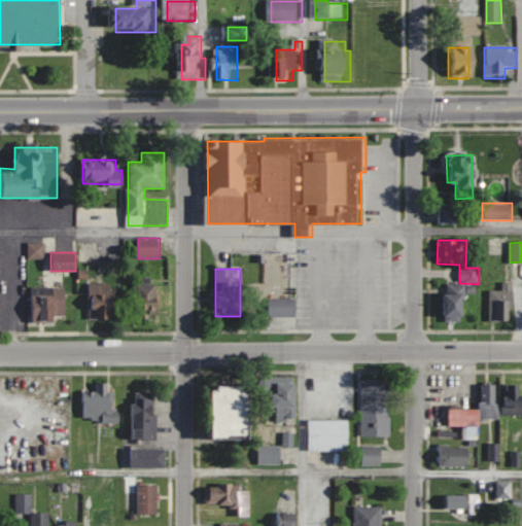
[(489,322),(513,322),(513,282),(502,282),(502,290),(489,290),(489,322)]
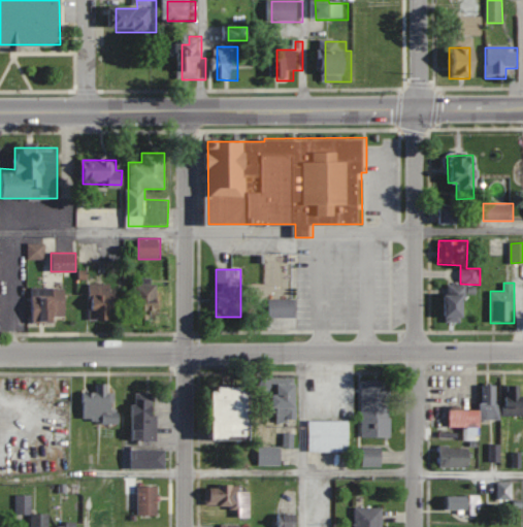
[(89,321),(112,321),(112,284),(89,284),(89,321)]
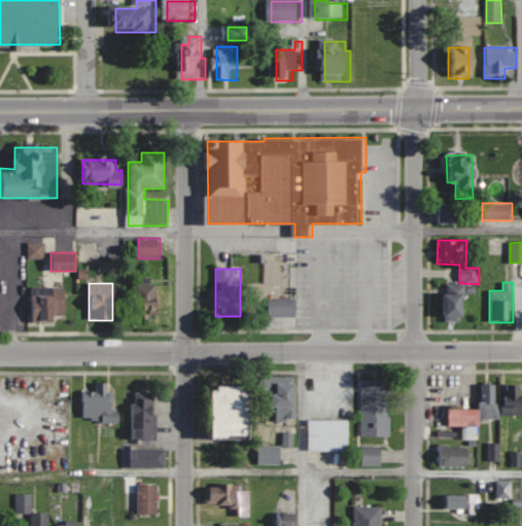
[(149,312),(158,312),(158,283),(135,283),(135,320),(149,320),(149,312)]
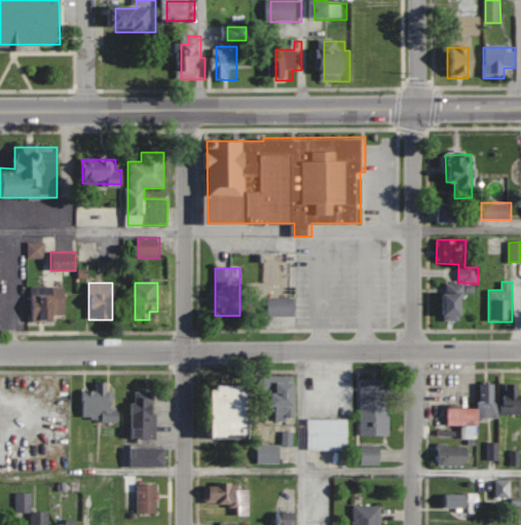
[(459,321),(459,285),(441,285),(441,321),(459,321)]
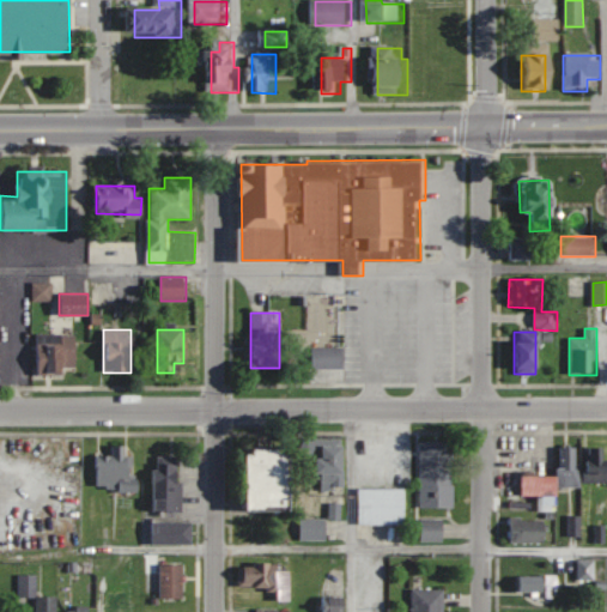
[(74,335),(36,335),(36,376),(65,376),(65,369),(74,369),(74,335)]
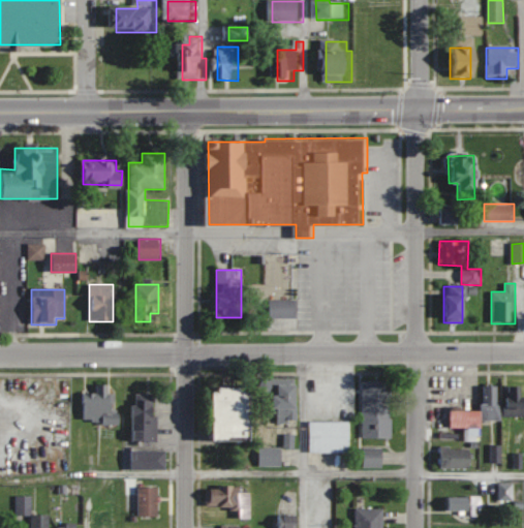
[(297,301),(270,301),(270,317),(297,317),(297,301)]
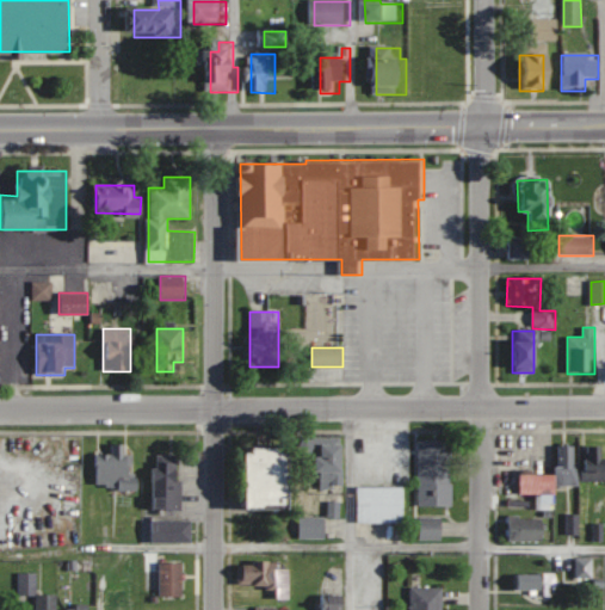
[(454,506),(454,439),(419,439),(419,506),(454,506)]
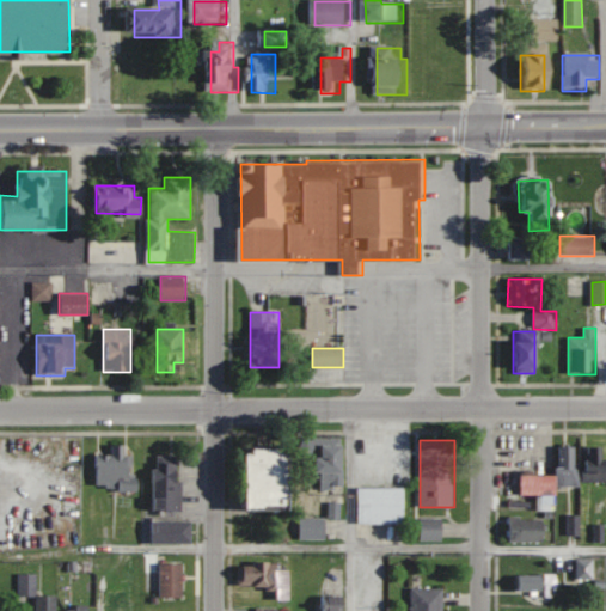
[(341,489),(341,441),(303,441),(303,458),(311,458),(311,475),(319,475),(319,489),(341,489)]
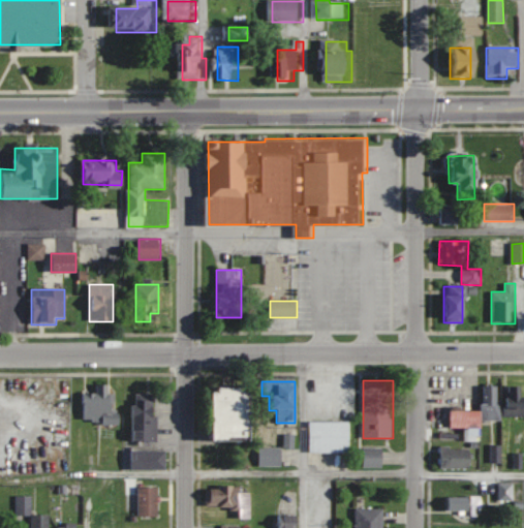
[(110,384),(96,384),(96,395),(83,395),(83,425),(117,424),(117,394),(110,394),(110,384)]
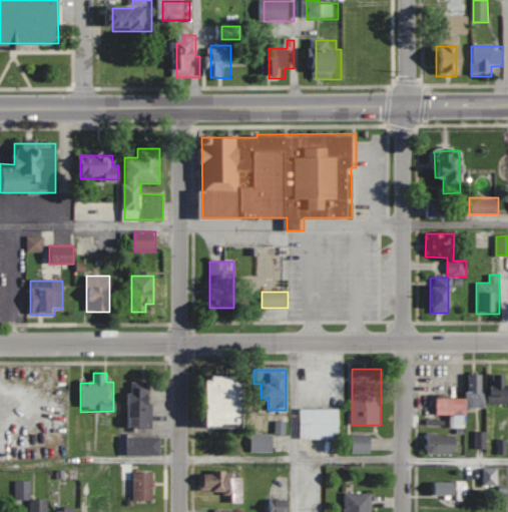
[(507,375),(494,375),(494,390),(483,390),(483,375),(468,375),(467,400),(435,399),(435,416),(450,416),(449,429),(465,429),(466,408),(486,408),(486,405),(507,405),(507,375)]
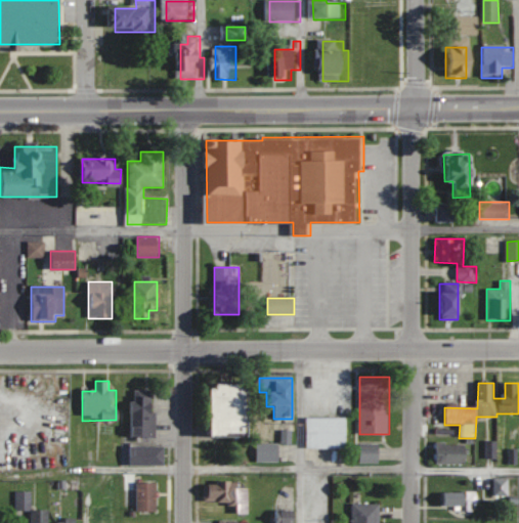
[(241,436),(241,384),(205,384),(205,436),(241,436)]
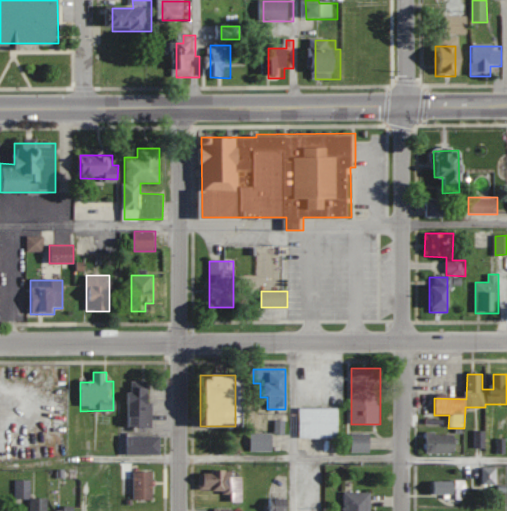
[(128,427),(150,427),(150,382),(128,382),(128,427)]
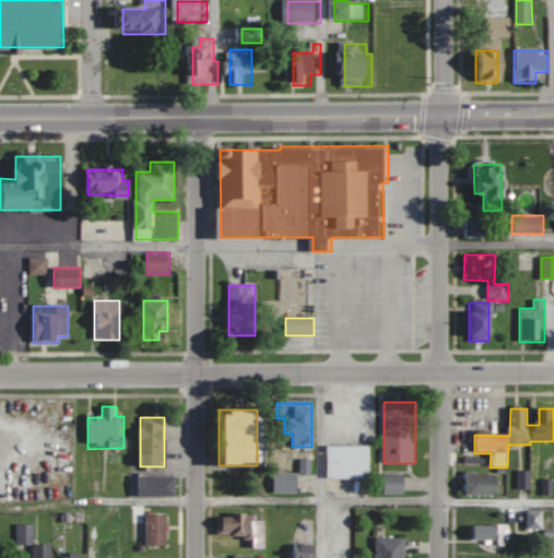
[(327,478),(368,478),(368,446),(327,446),(327,478)]
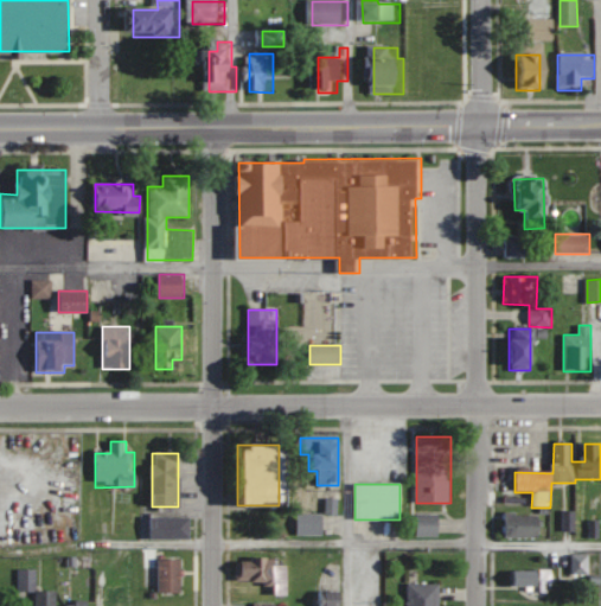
[(299,515),(299,536),(324,536),(324,515),(299,515)]
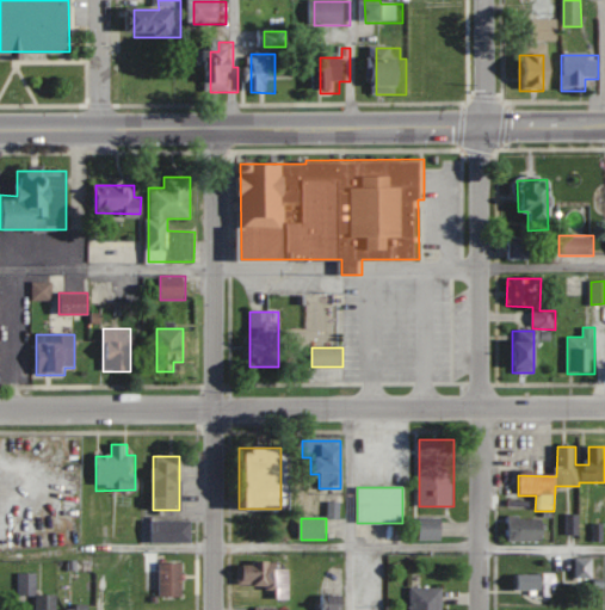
[(442,540),(442,518),(419,518),(419,540),(442,540)]
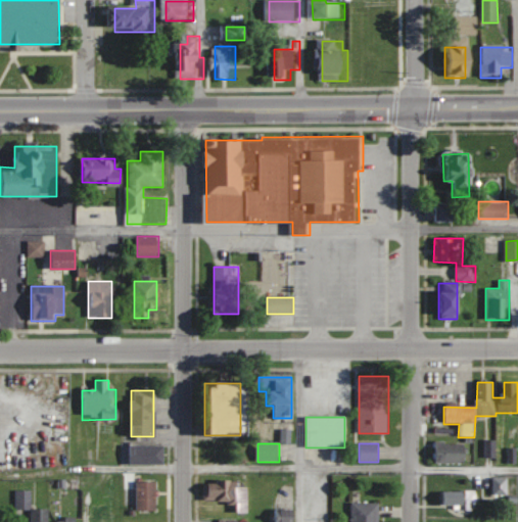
[(465,463),(465,443),(434,443),(434,463),(465,463)]
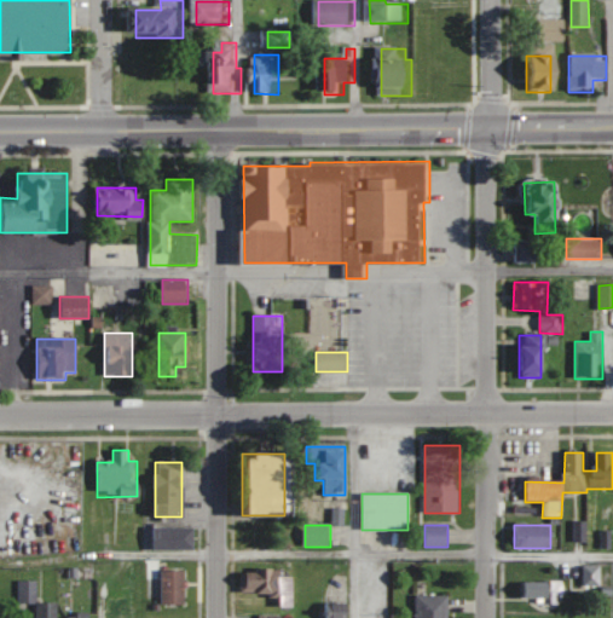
[(195,550),(195,526),(151,526),(151,550),(195,550)]
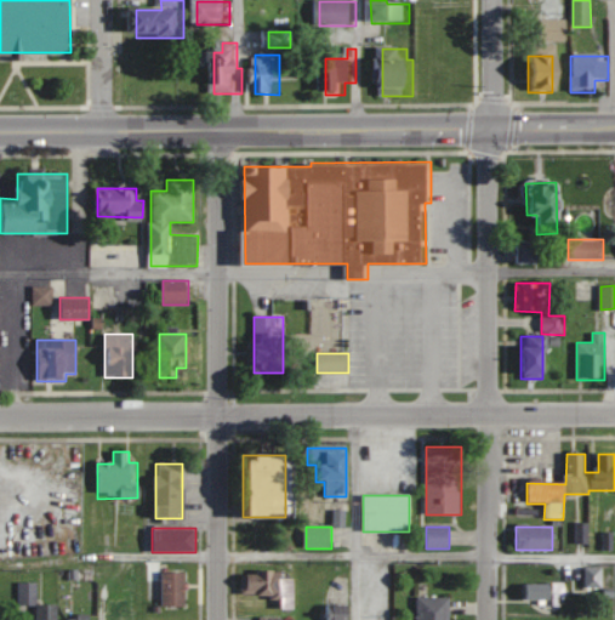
[(163,572),(163,606),(186,606),(186,572),(163,572)]
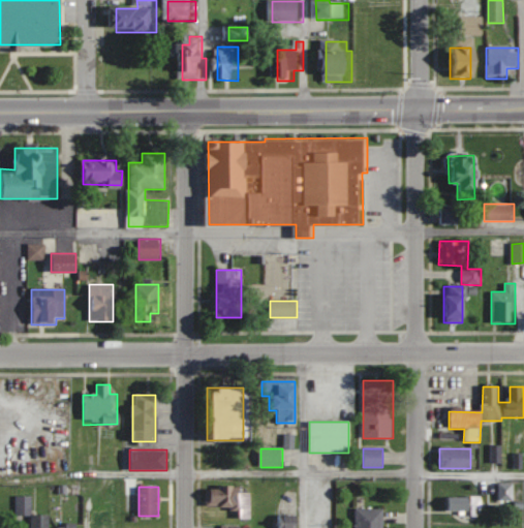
[(238,507),(238,519),(250,519),(251,487),(210,487),(210,507),(238,507)]
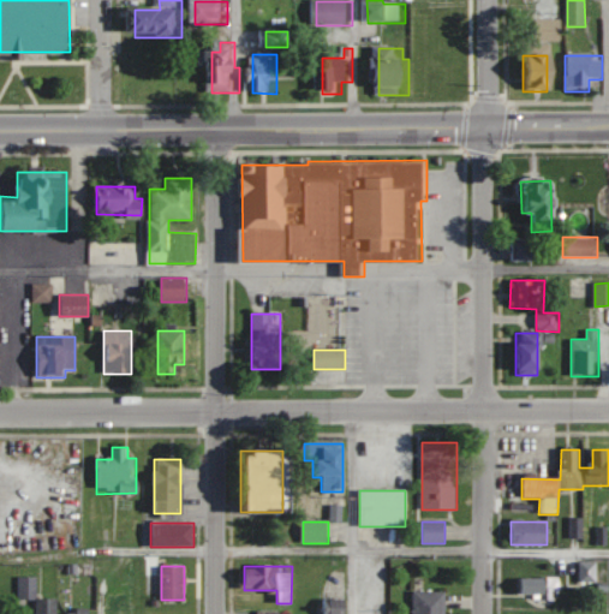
[(560,598),(560,577),(519,577),(519,598),(560,598)]
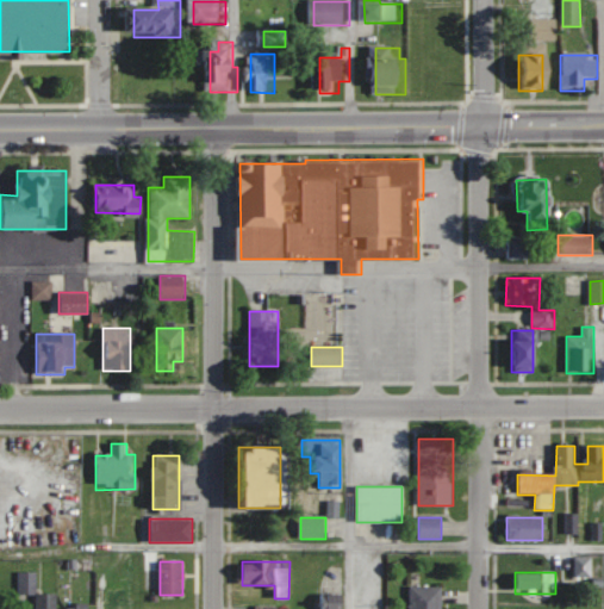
[(442,608),(442,586),(409,586),(409,608),(442,608)]
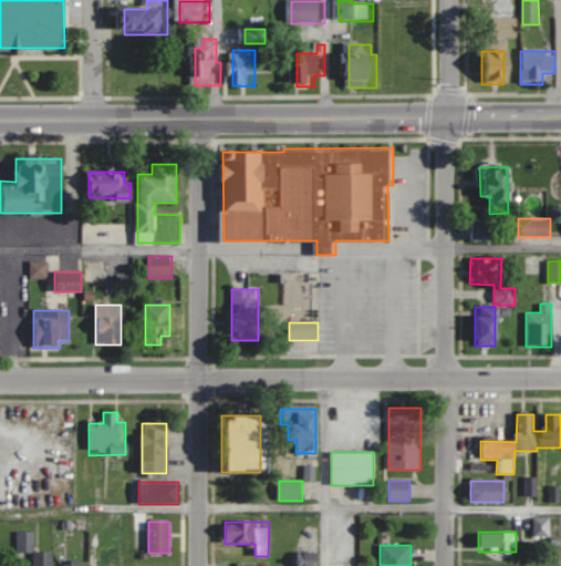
[(54,565),(54,553),(33,553),(33,565),(54,565)]
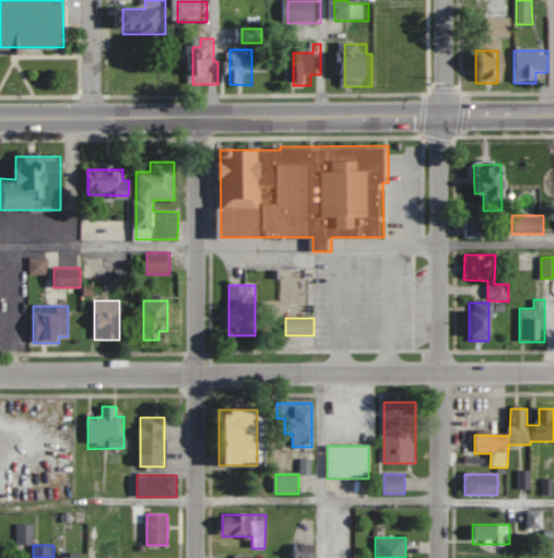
[(313,557),(314,545),(293,545),(293,557),(313,557)]
